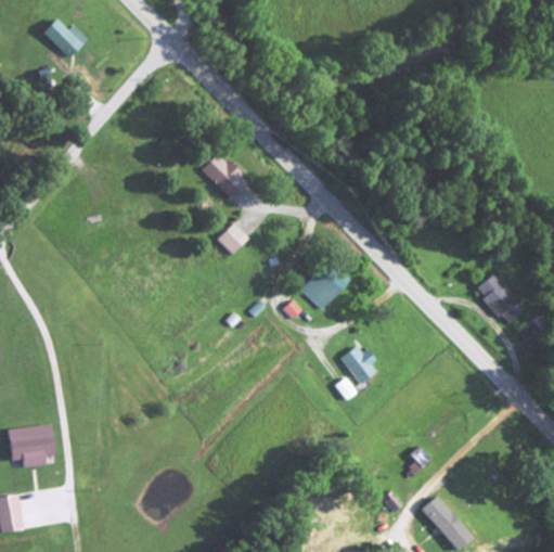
[(74,25),(69,30),(58,18),(43,34),(71,59),(89,40),(74,25)]
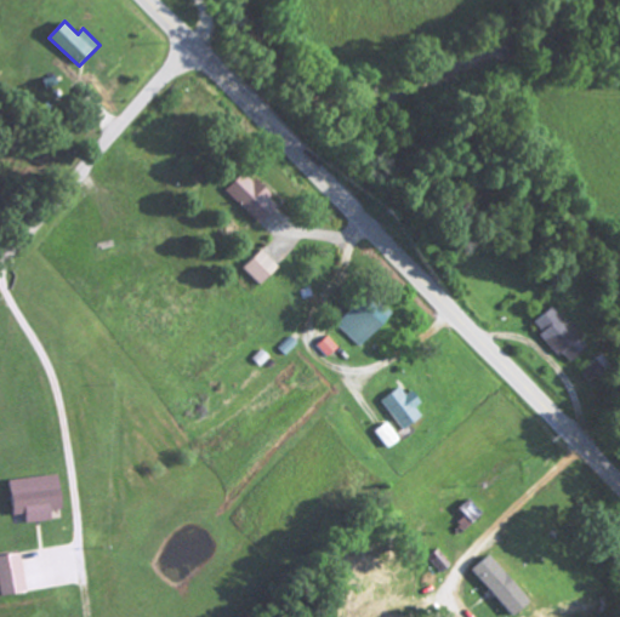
[(262,224),(280,204),(245,171),(226,192),(262,224)]
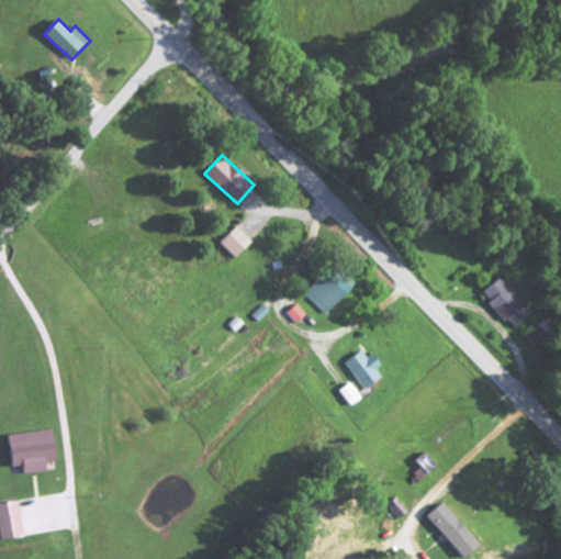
[(220,242),(235,258),(253,243),(237,225),(220,242)]
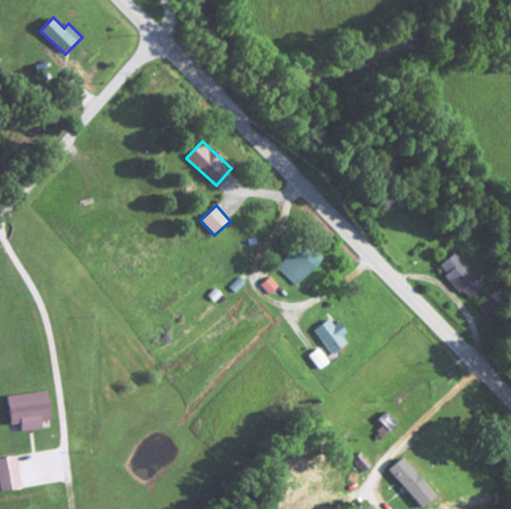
[(280,270),(298,286),(321,261),(304,245),(280,270)]
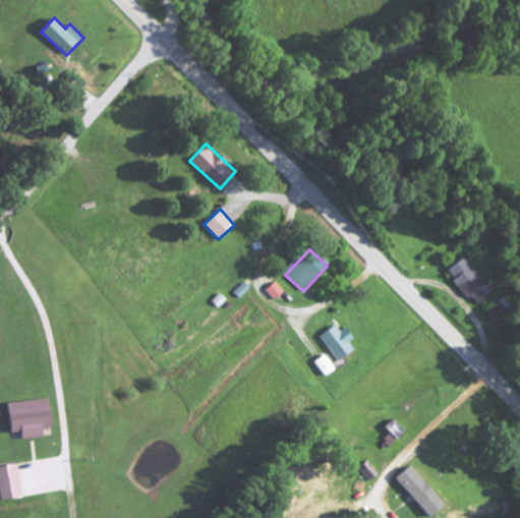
[(446,271),(467,299),(471,296),(476,303),(490,293),(463,257),(446,271)]
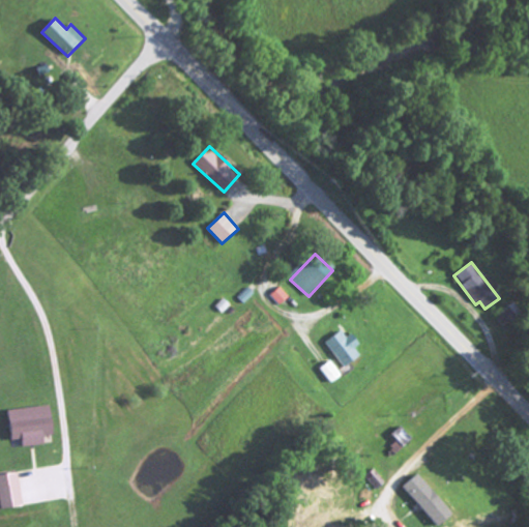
[(289,297),(281,287),(270,294),(280,305),(289,297)]
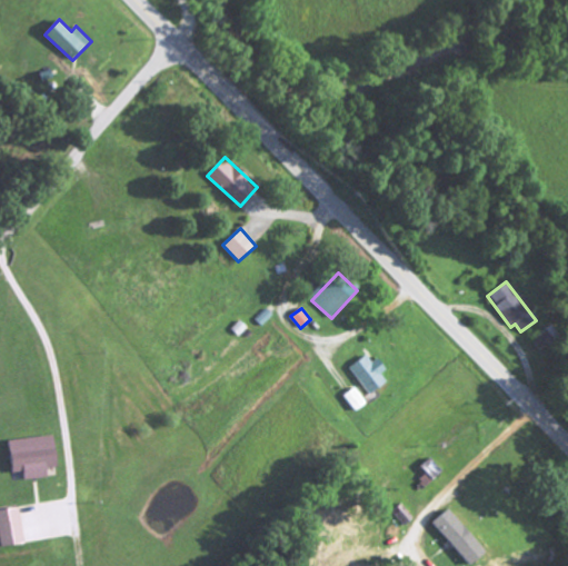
[(539,351),(558,335),(549,325),(530,340),(539,351)]
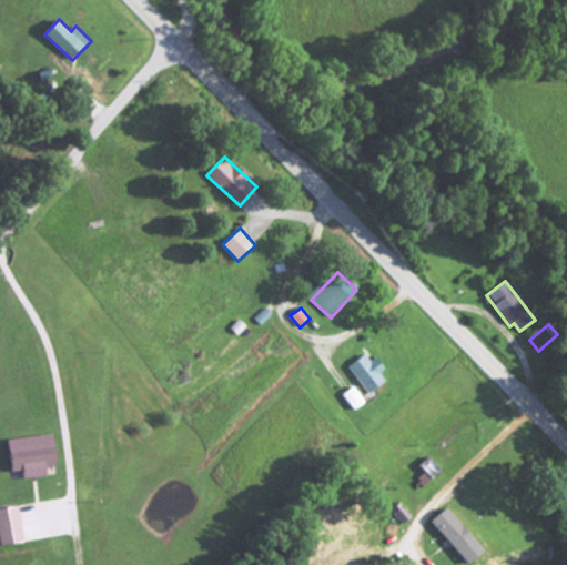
[(348,367),(370,394),(386,381),(380,373),(386,367),(377,357),(372,362),(365,353),(348,367)]
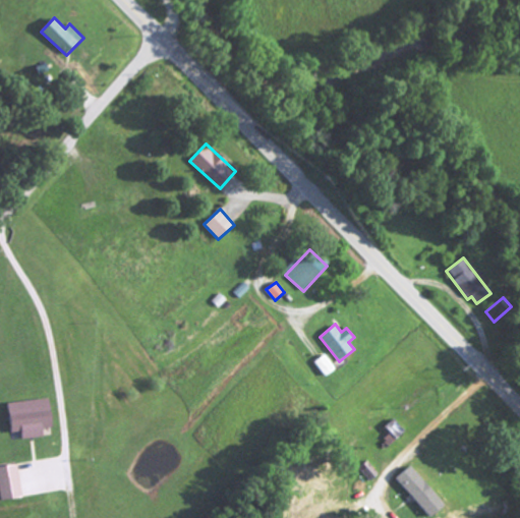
[(10,403),(14,432),(23,430),(24,438),(46,436),(44,427),(55,426),(51,397),(10,403)]
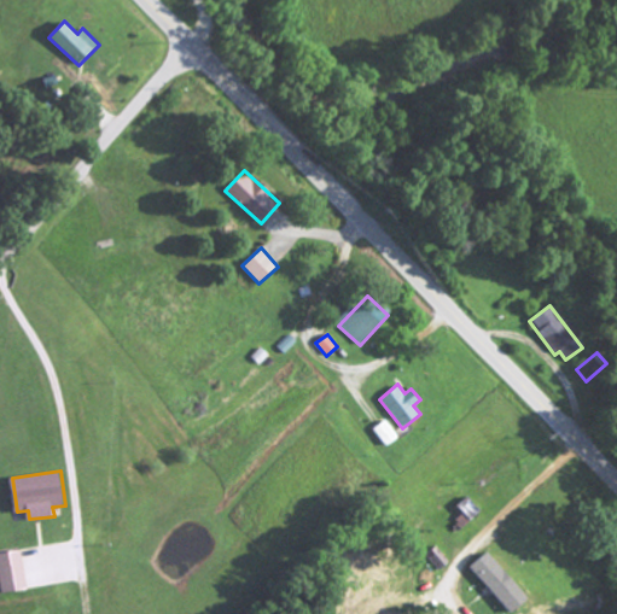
[(28,589),(23,550),(0,551),(0,592),(28,589)]
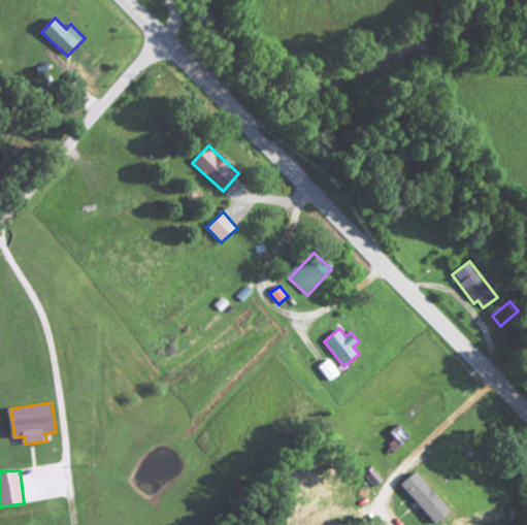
[(451,510),(415,471),(401,485),(437,523),(451,510)]
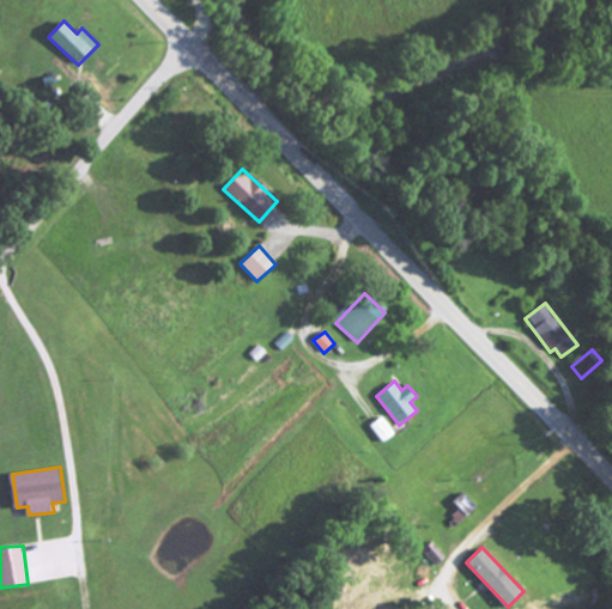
All buildings are outlined.
